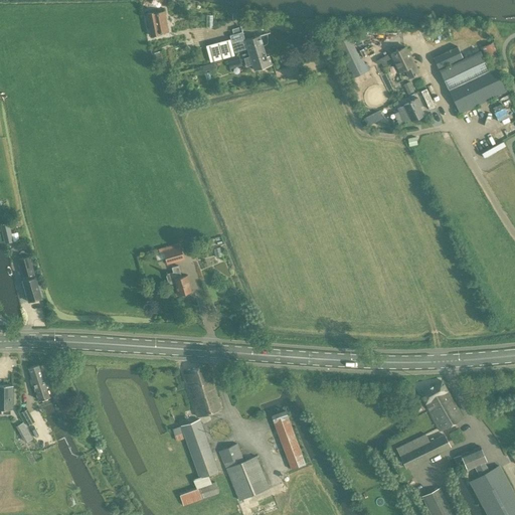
[(165,12),(155,14),(154,12),(147,14),(151,35),(161,33),(161,32),(168,31),(165,12)]
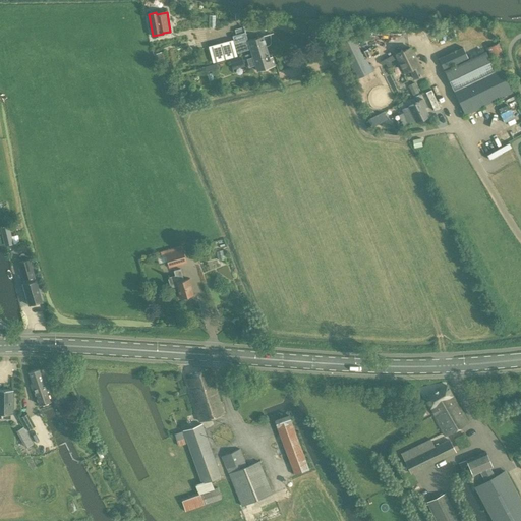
[(246,32),(233,35),(238,52),(250,49),(251,53),(267,48),(266,46),(268,45),(269,45),(270,44),(270,43),(270,34),(248,40),(246,32)]
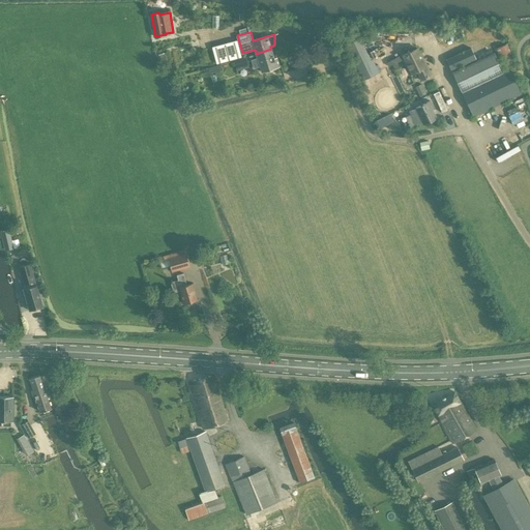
[(359,38),(346,45),(362,79),(380,70),(377,64),(376,65),(373,59),(371,60),(359,38)]
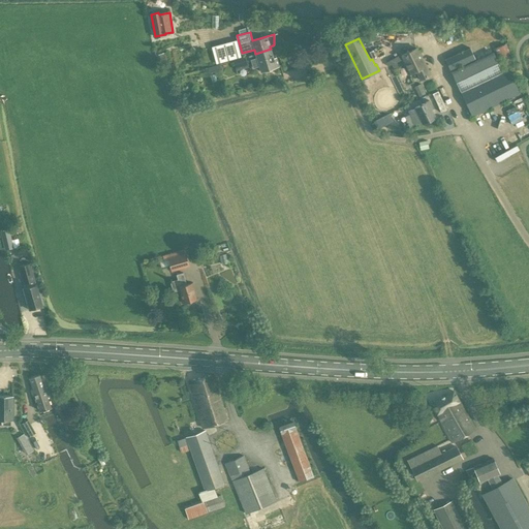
[(216,63),(241,57),(237,40),(212,48),(216,63)]
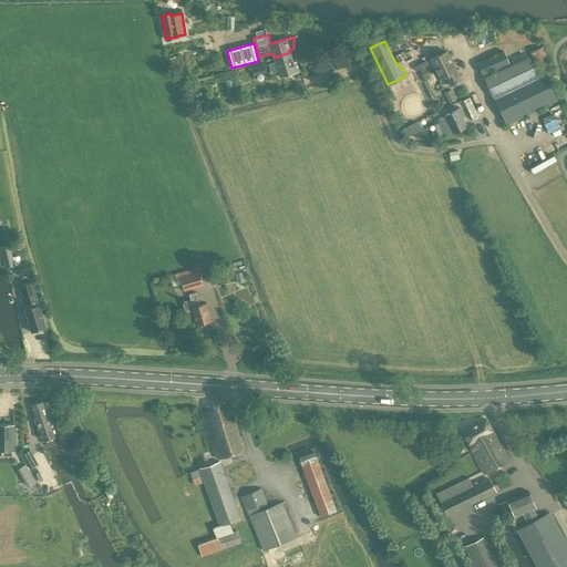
[(540,48),(528,53),(538,74),(550,69),(540,48)]
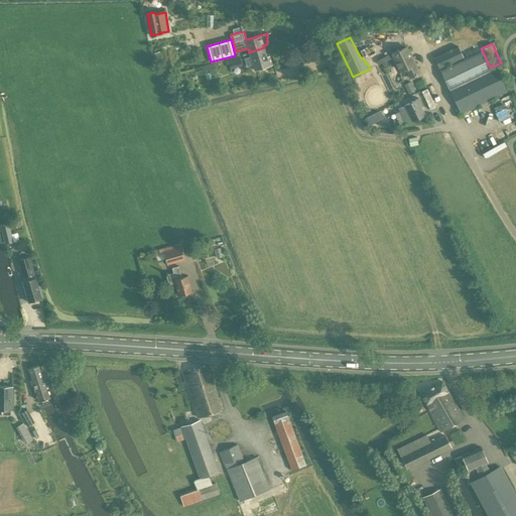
[(266,57),(264,47),(249,52),(251,56),(245,58),(247,66),(253,63),(254,71),(272,65),(269,56),(266,57)]
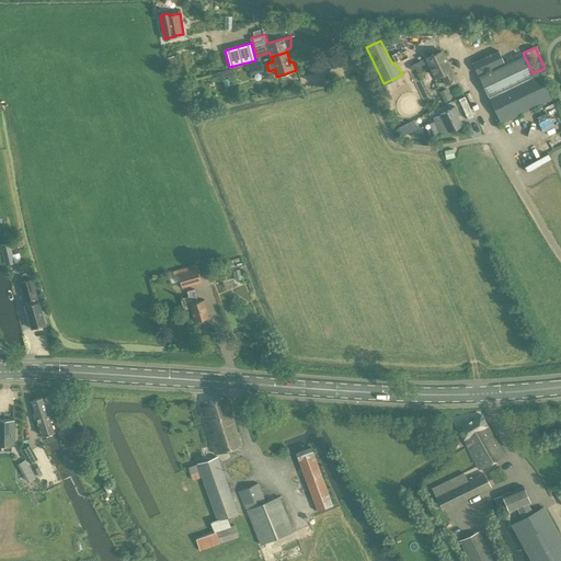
[(442,52),(426,59),(436,79),(442,76),(446,86),(456,80),(442,52)]
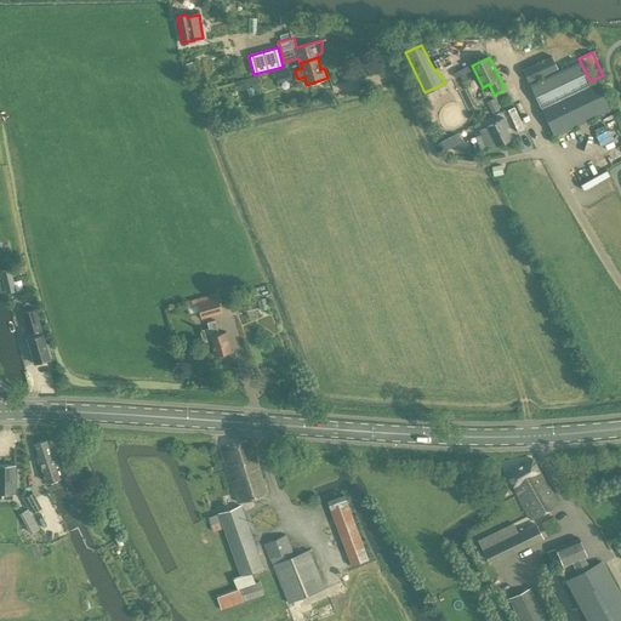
[(523,70),(528,81),(557,69),(552,57),(523,70)]
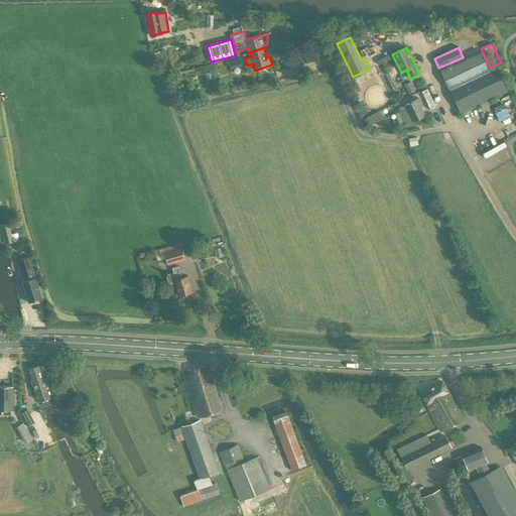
[(154,53),(157,61),(166,58),(163,50),(154,53)]
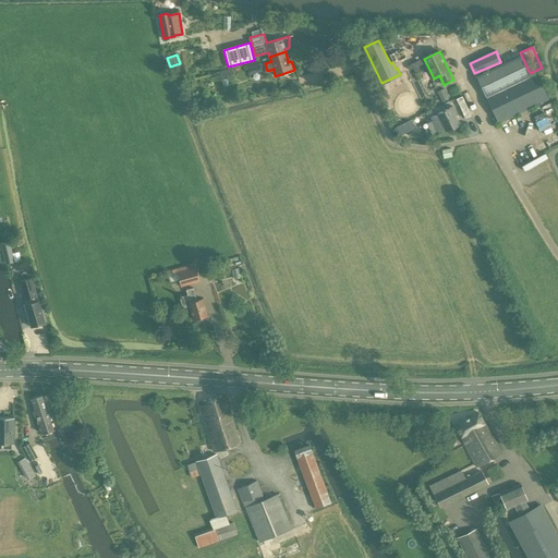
[(521,55),(476,76),(486,96),(530,75),(521,55)]
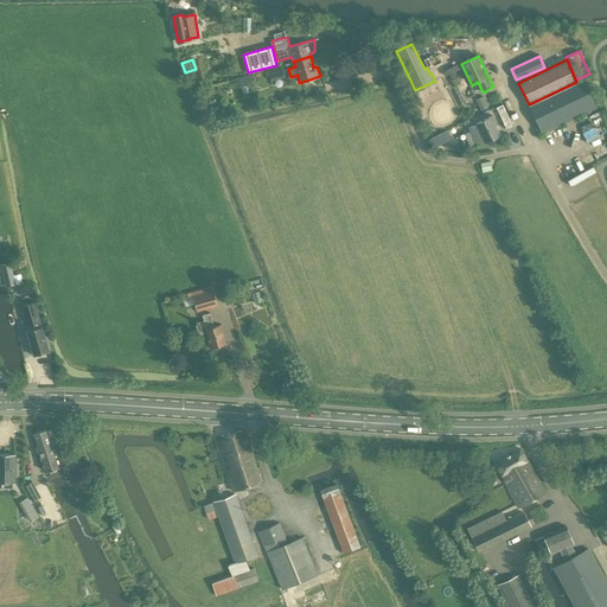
[(285,76),(282,66),(268,70),(272,80),(285,76)]
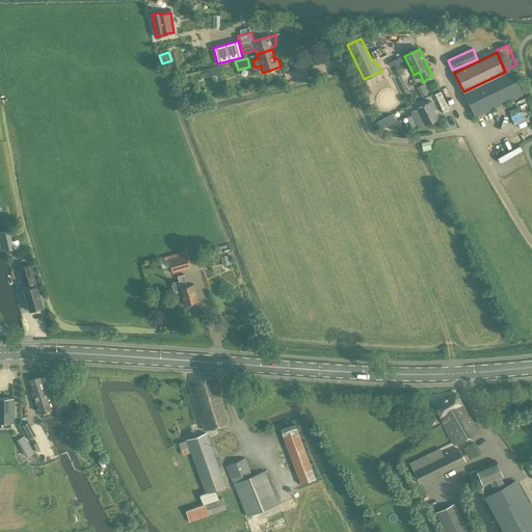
[(506,73),(505,72),(463,91),(475,116),(524,94),(512,70),(506,73)]
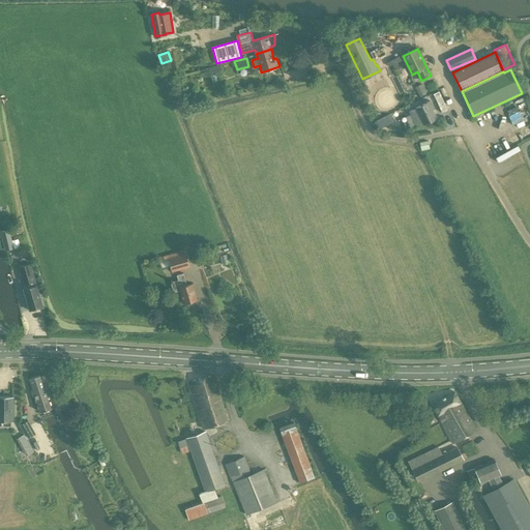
[(414,87),(419,96),(425,93),(421,84),(414,87)]
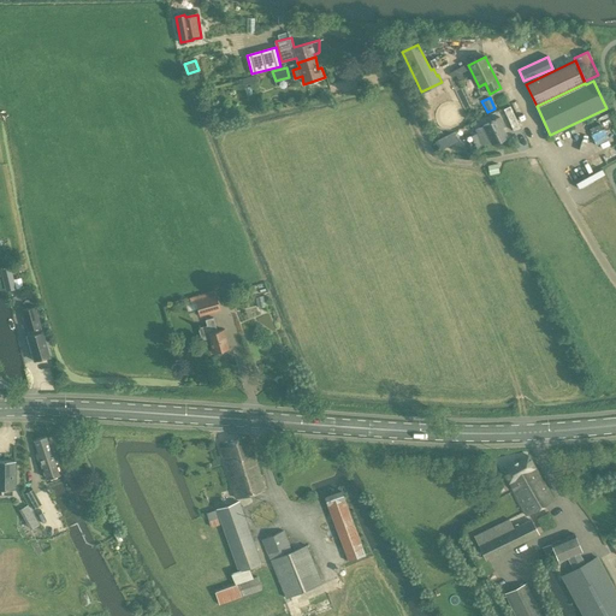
[(490,142),(492,146),(508,137),(503,128),(505,126),(501,117),(483,125),(483,126),(475,130),(483,144),(490,142)]
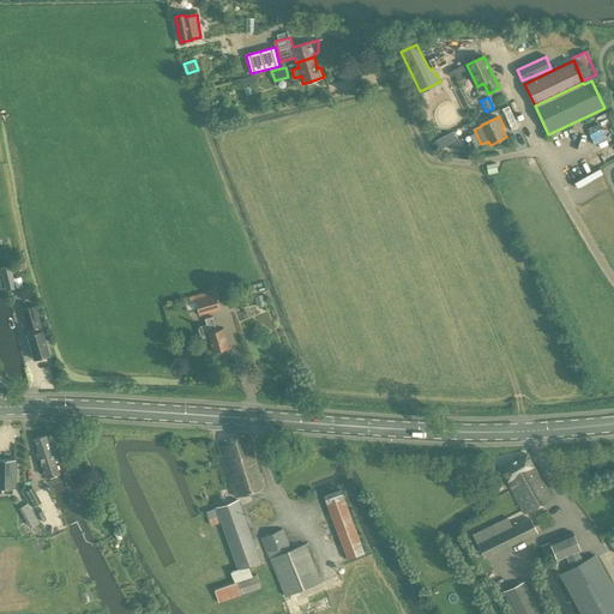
[(487,164),(488,174),(498,173),(497,163),(487,164)]
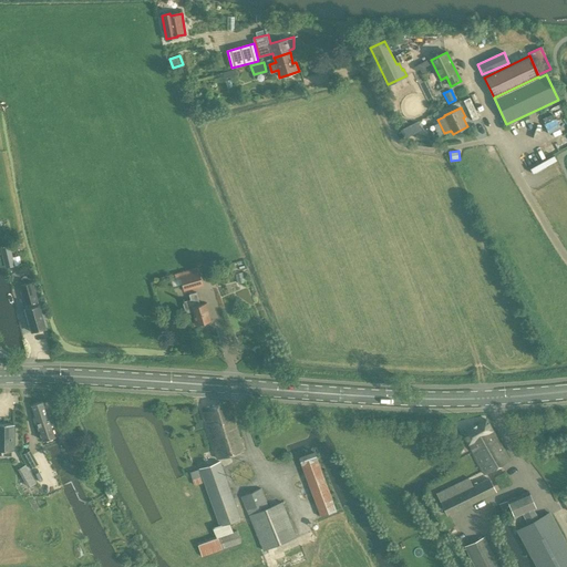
[(176,280),(181,279),(184,291),(203,286),(197,267),(174,274),(176,280)]
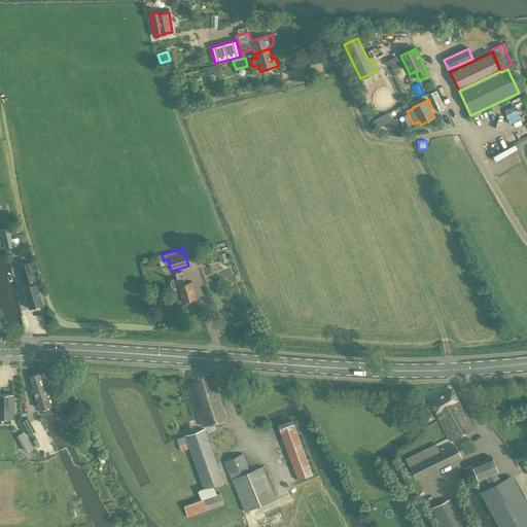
[(35,280),(34,276),(30,261),(18,265),(23,283),(26,282),(27,286),(23,287),(29,309),(42,306),(36,283),(34,284),(32,280),(35,280)]
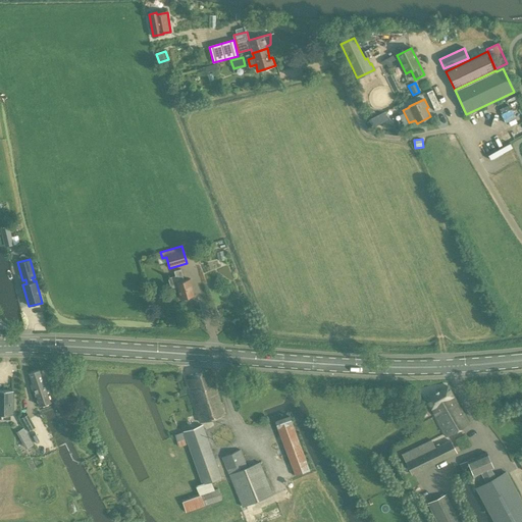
[(189,279),(184,281),(180,269),(174,271),(175,276),(168,278),(171,289),(177,286),(181,299),(194,296),(189,279)]
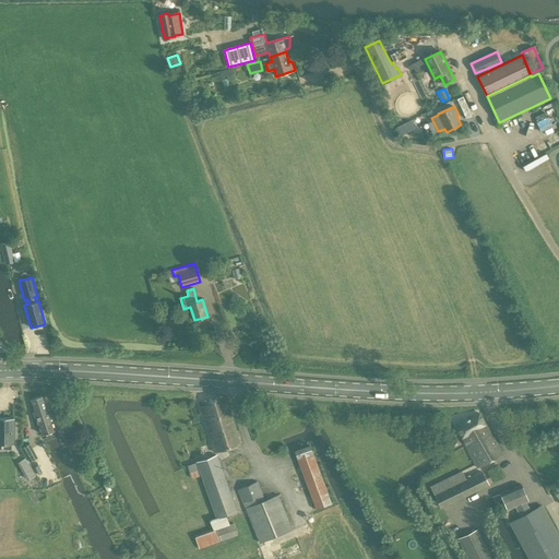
[(240,444),(225,395),(199,403),(214,452),(240,444)]
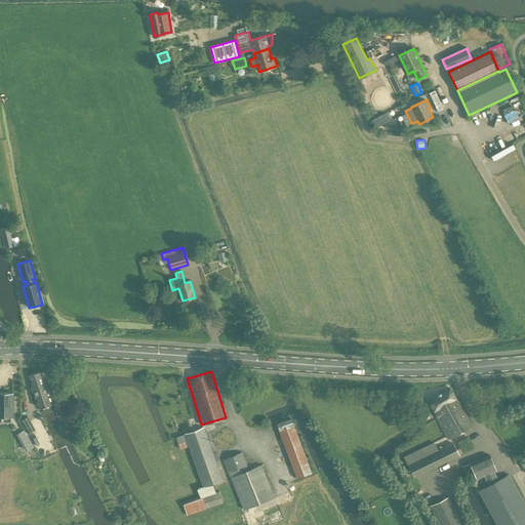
[(29,375),(40,408),(50,404),(39,372),(29,375)]
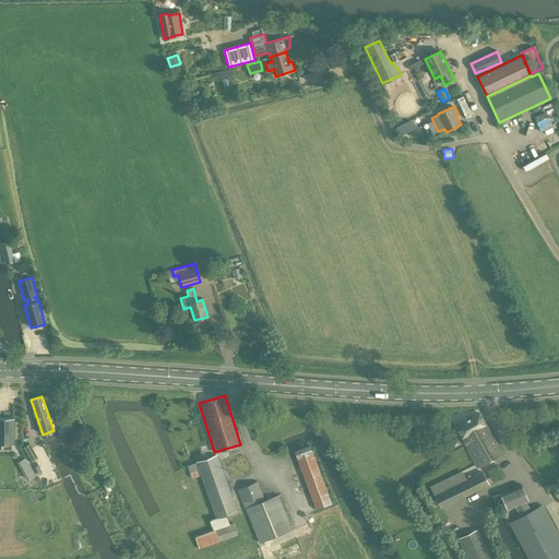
[(64,431),(74,428),(72,420),(69,412),(59,416),(64,431)]
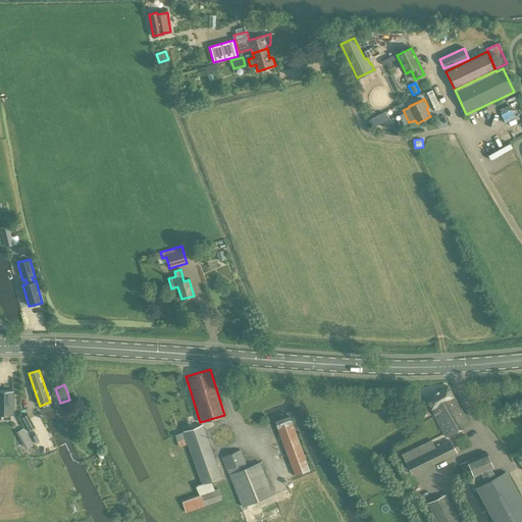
[(448,385),(425,398),(439,423),(447,436),(470,423),(457,402),(448,385)]
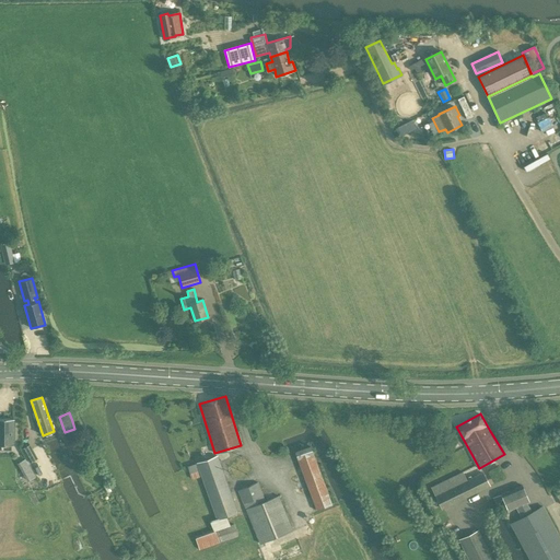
[(0,442),(11,443),(12,418),(0,418),(0,442)]
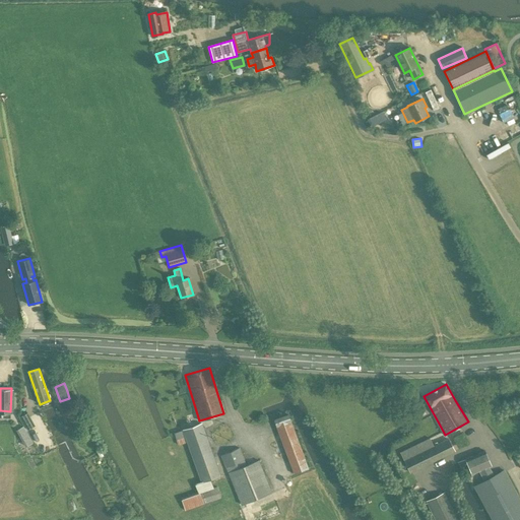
[(20,417),(22,421),(27,419),(30,417),(27,413),(25,414),(22,416),(20,417)]
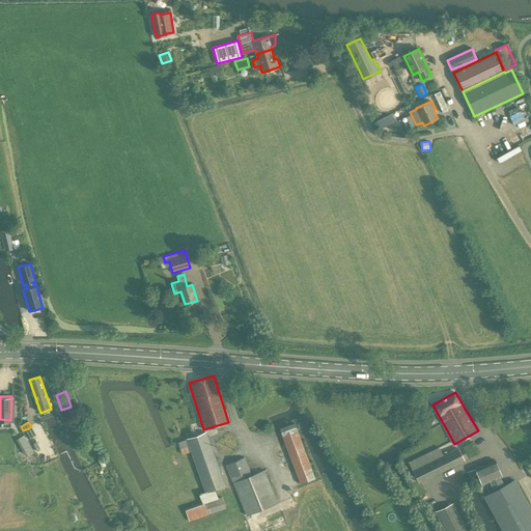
[(314,478),(295,423),(280,428),(300,483),(314,478)]
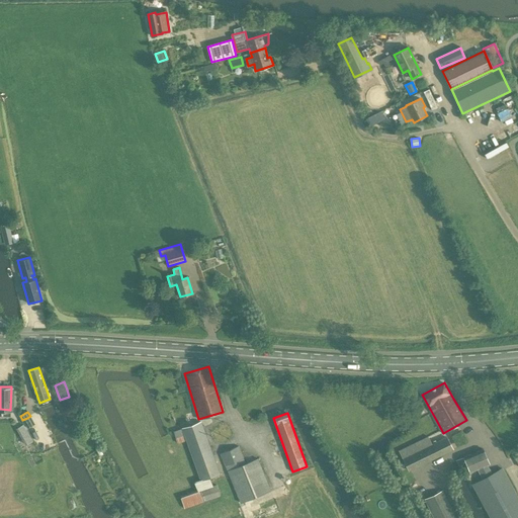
[(182,429),(173,432),(178,443),(186,440),(200,480),(219,473),(208,444),(205,435),(200,422),(182,428),(182,429)]
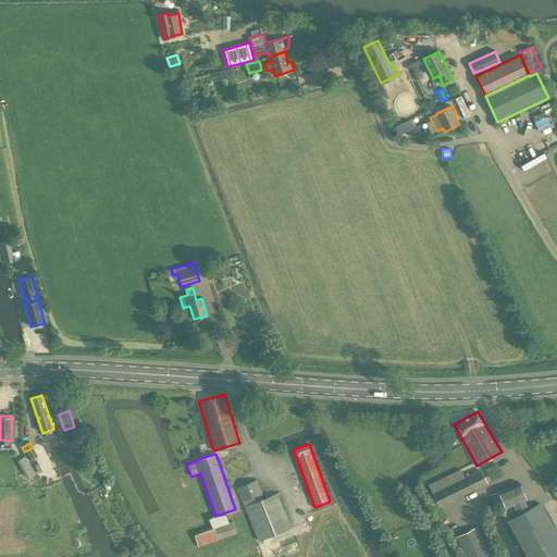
[(25,457),(16,460),(22,470),(29,466),(25,457)]
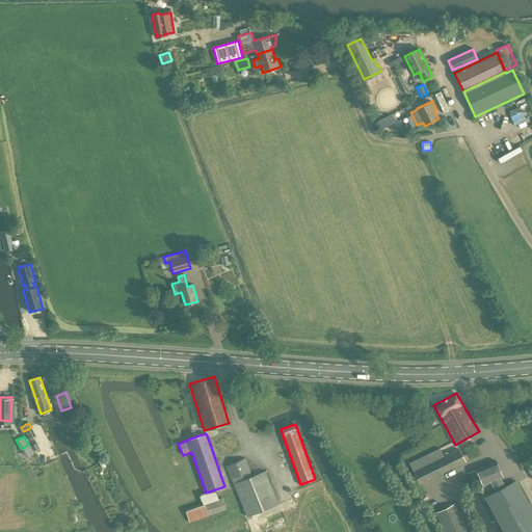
[(428,453),(409,463),(420,484),(464,460),(459,449),(448,455),(447,452),(444,454),(445,456),(444,457),(439,448),(428,453)]
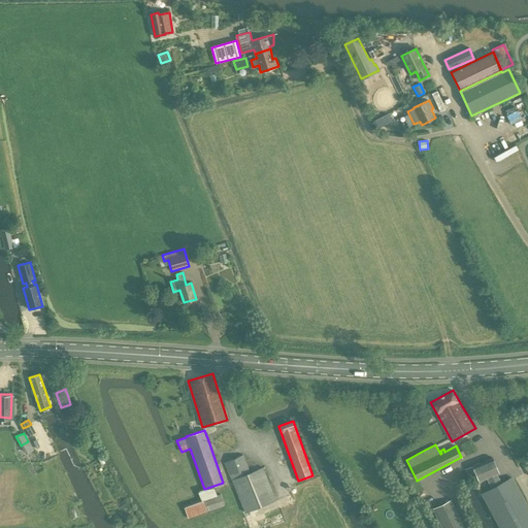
[(275,500),(262,468),(250,472),(242,455),(225,463),(245,513),(275,500)]
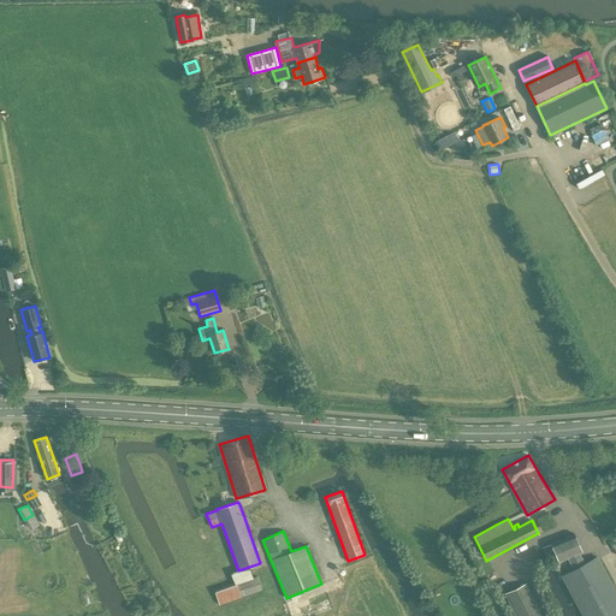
[(579,554),(582,551),(574,534),(552,545),(552,544),(543,549),(549,558),(556,555),(560,562),(568,558),(574,570),(563,575),(584,615),(615,615),(615,593),(597,557),(585,564),(579,554)]
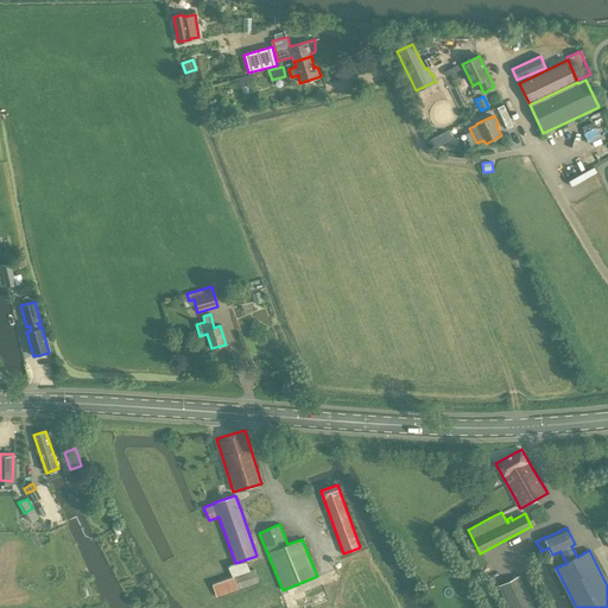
[(253,569),(248,571),(233,576),(233,577),(213,584),(216,596),(258,582),(253,569)]
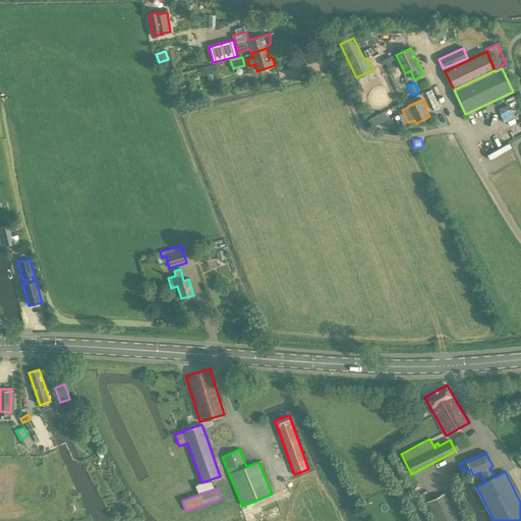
[(458,520),(446,495),(445,493),(427,502),(437,520),(458,520)]
